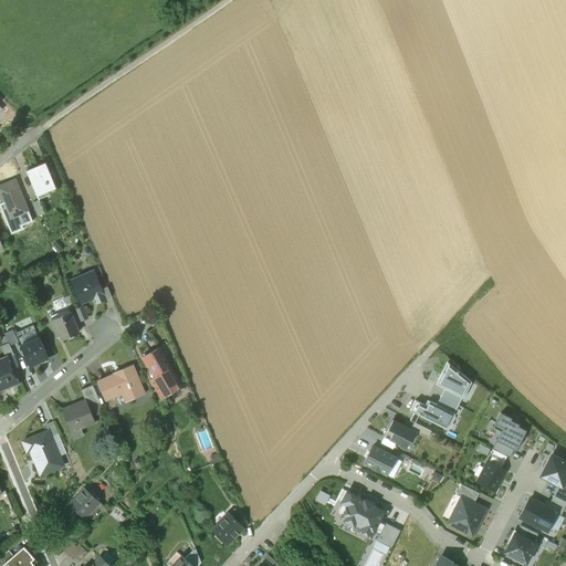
[(45,163),(27,170),(37,196),(55,188),(45,163)]
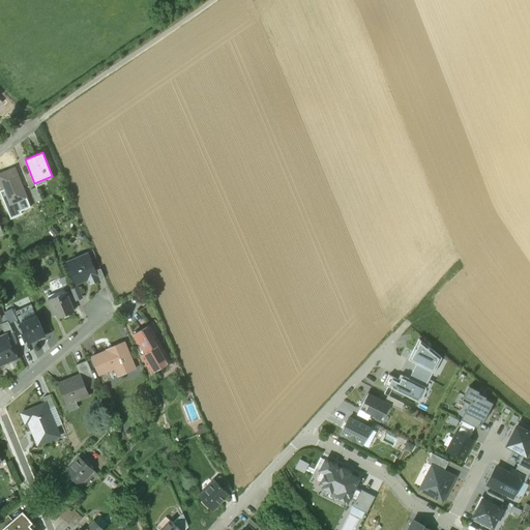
[(15,167),(0,173),(0,181),(0,183),(1,185),(2,184),(4,189),(0,190),(0,192),(11,218),(22,214),(21,211),(30,207),(27,198),(15,167)]
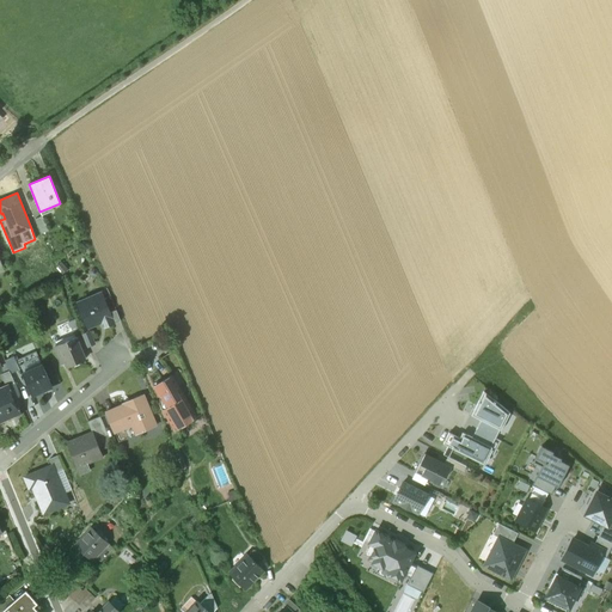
[(48,231),(42,216),(35,219),(41,234),(48,231)]
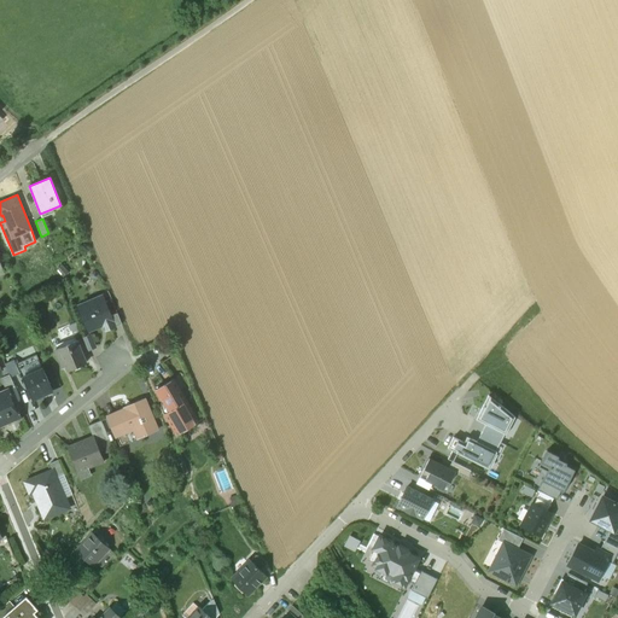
[(104,298),(93,302),(93,303),(80,309),(88,331),(103,326),(105,331),(115,327),(111,316),(104,298)]
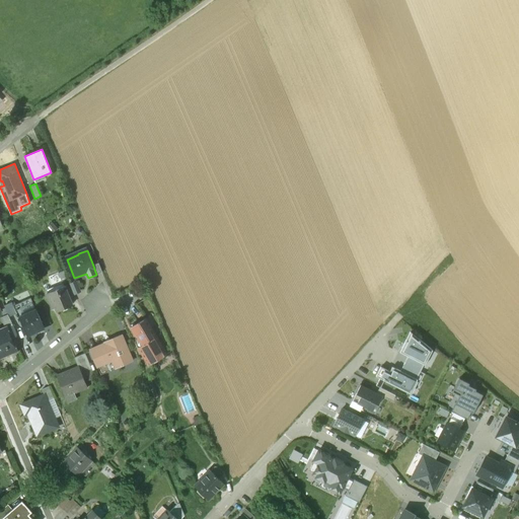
[(102,273),(98,264),(93,266),(96,275),(102,273)]
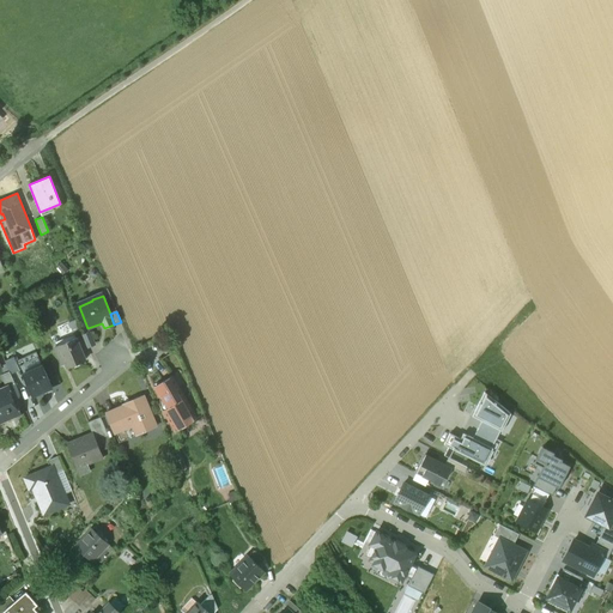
[(82,332),(76,320),(70,322),(74,334),(82,332)]
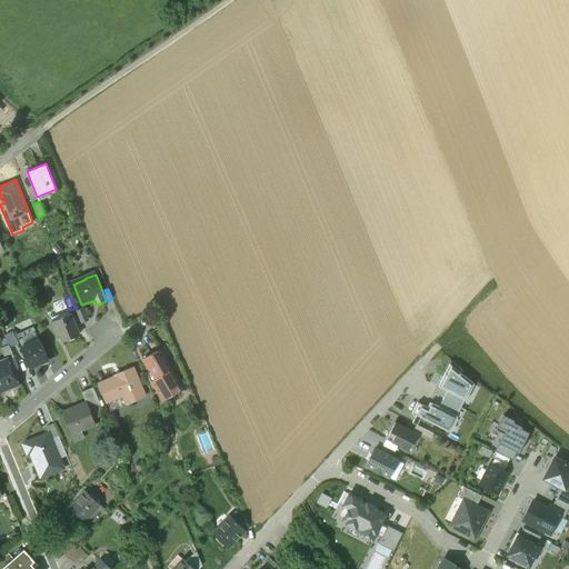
[(83,308),(77,310),(81,321),(88,319),(83,308)]
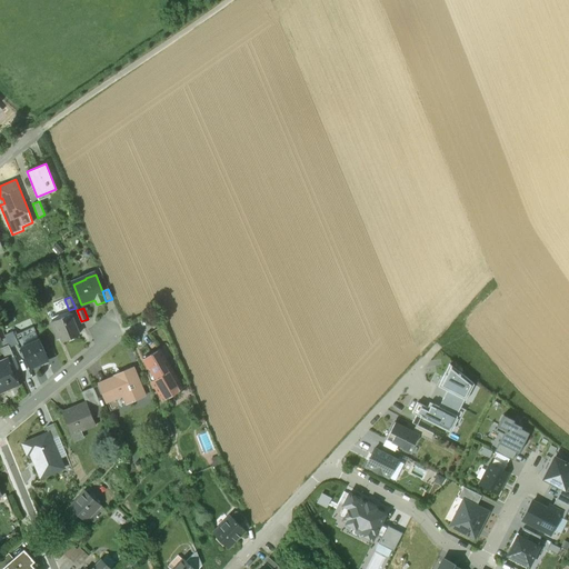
[(70,313),(51,322),(56,333),(59,332),(63,341),(79,335),(70,313)]
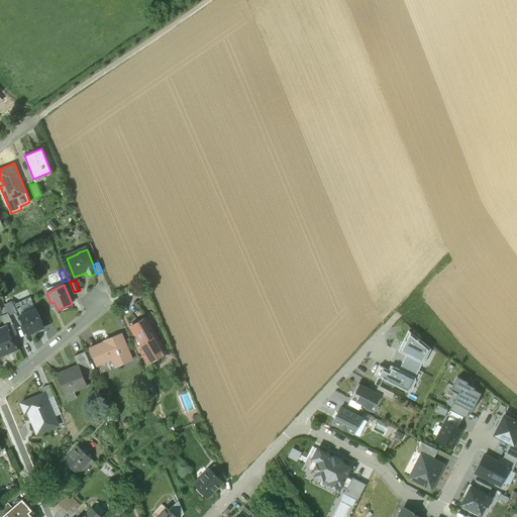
[(20,315),(35,308),(31,298),(13,305),(16,312),(15,312),(16,316),(20,315)]
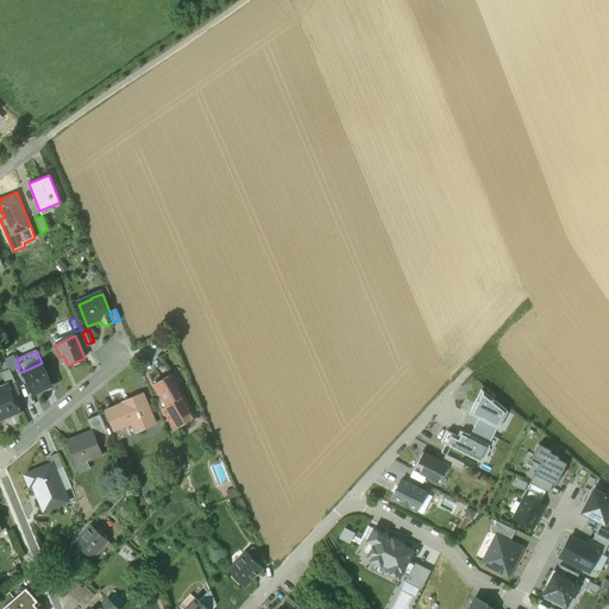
[(14,355),(5,358),(11,371),(18,368),(19,368),(16,359),(14,355)]
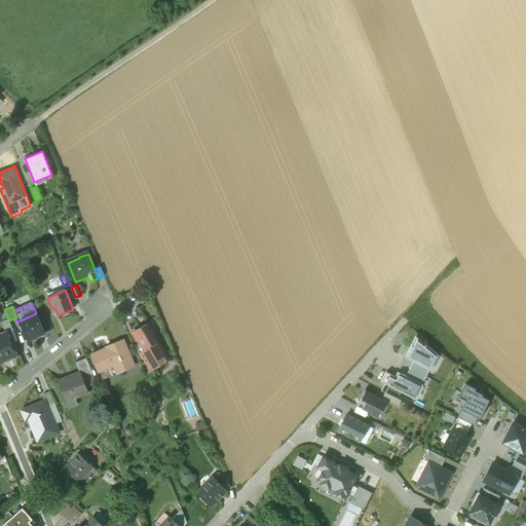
[(36,313),(21,321),(28,339),(44,332),(36,313)]
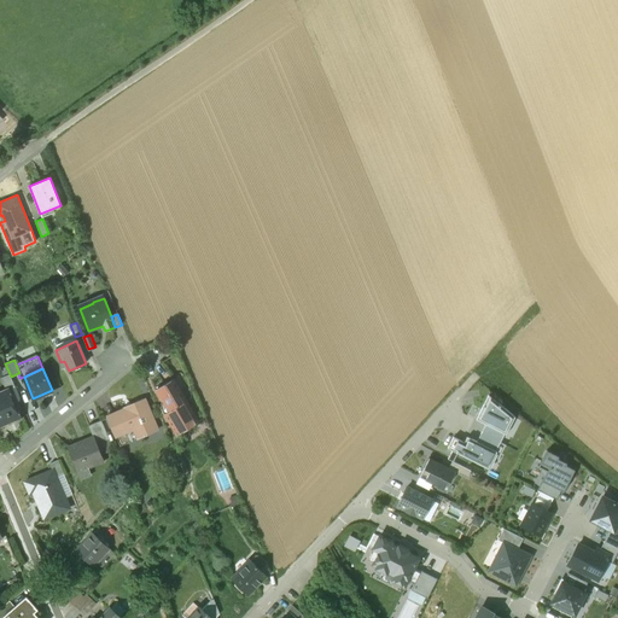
[(176,385),(167,390),(164,385),(157,390),(169,412),(165,414),(176,431),(196,419),(176,385)]
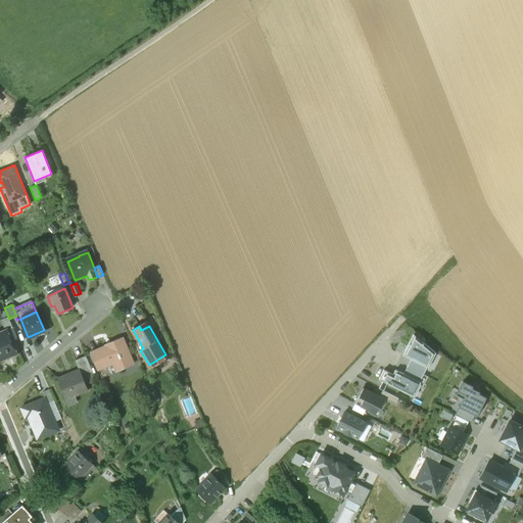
[(7,329),(0,331),(0,361),(17,353),(7,329)]
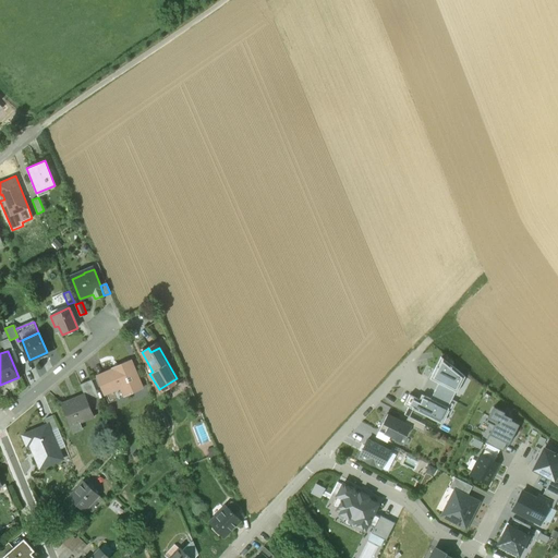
[(438,384),(456,392),(457,392),(465,376),(440,358),(429,379),(438,384)]
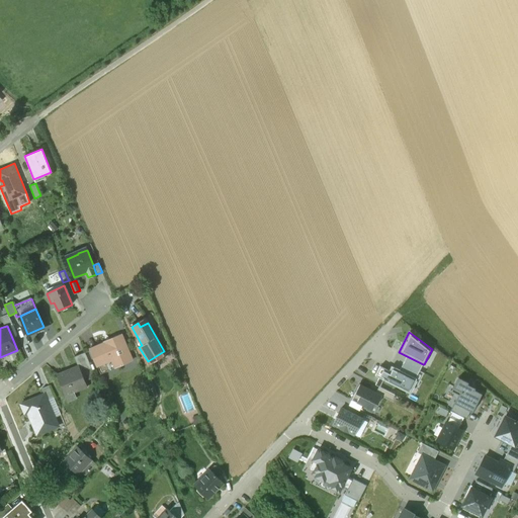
[(109,341),(90,349),(97,366),(116,358),(119,366),(133,360),(121,335),(109,340),(109,341)]
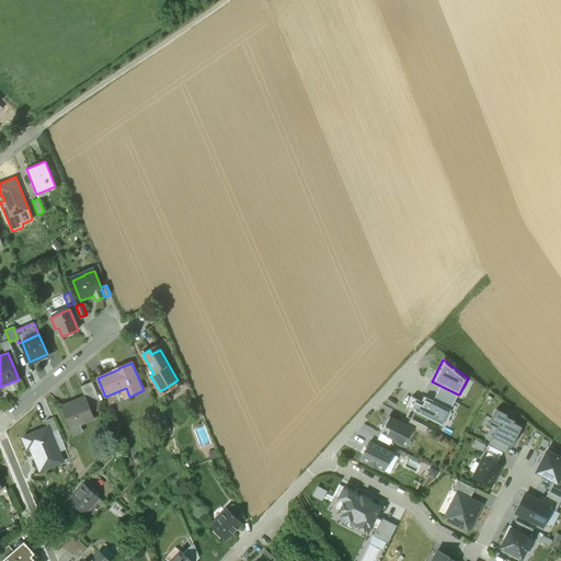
[(92,381),(80,386),(84,397),(86,397),(92,413),(103,409),(92,381)]
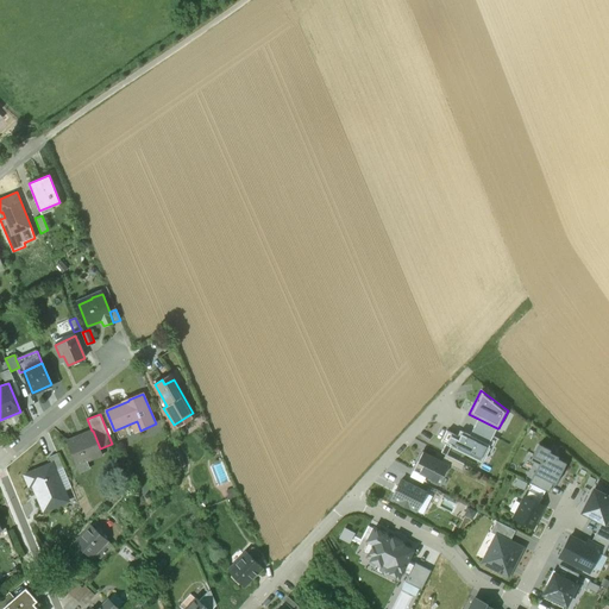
[(497,428),(478,419),(475,427),(493,437),(497,428)]
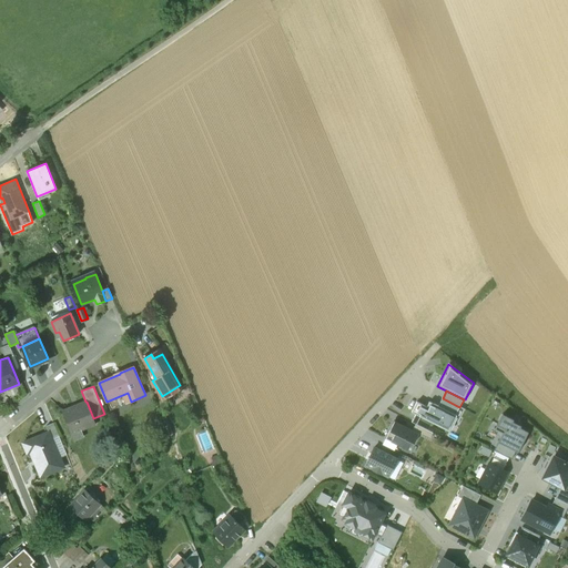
[(438,406),(456,415),(459,407),(443,398),(438,406)]
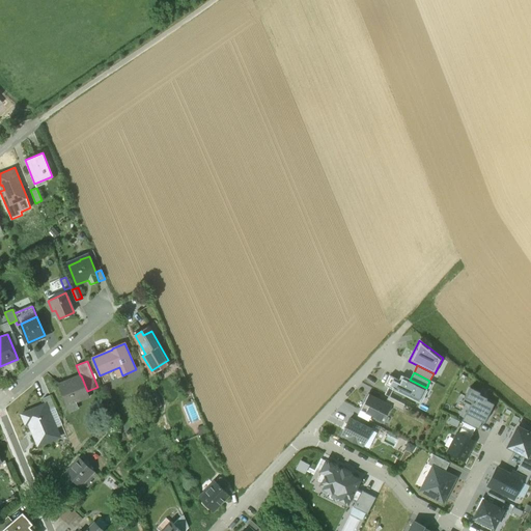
[(80,375),(58,385),(67,406),(89,396),(87,391),(81,375),(80,375)]
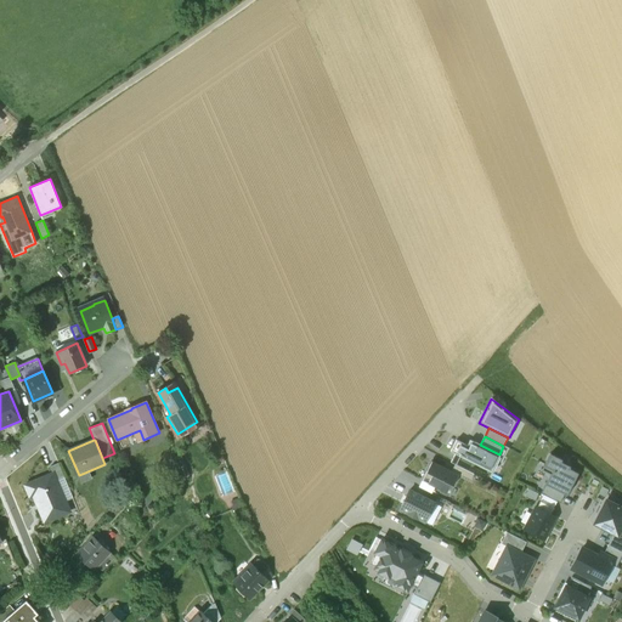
[(499,454),(480,445),(470,440),(468,446),(457,440),(451,451),(491,473),(501,454),(499,454)]
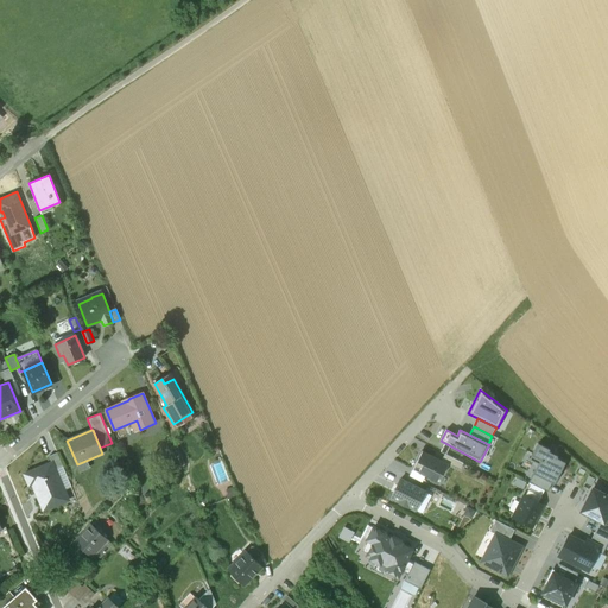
[(533,474),(552,483),(555,485),(567,461),(549,451),(550,449),(538,444),(531,460),(538,464),(533,474)]
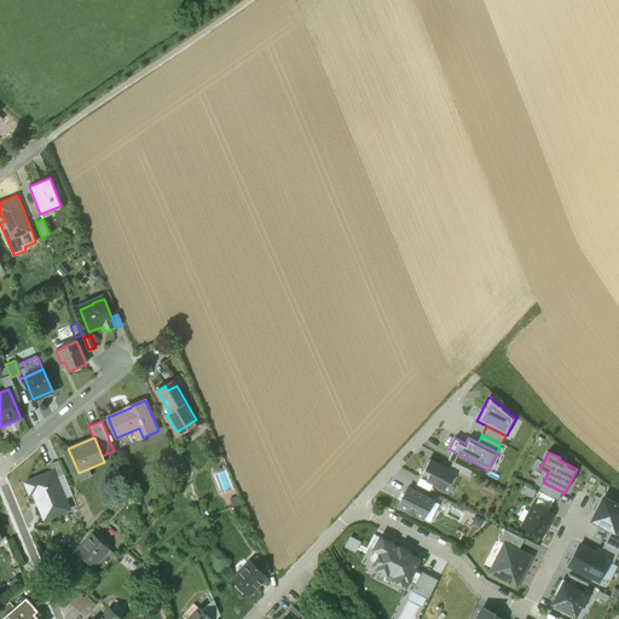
[(449,469),(429,460),(420,479),(445,492),(455,472),(449,469)]
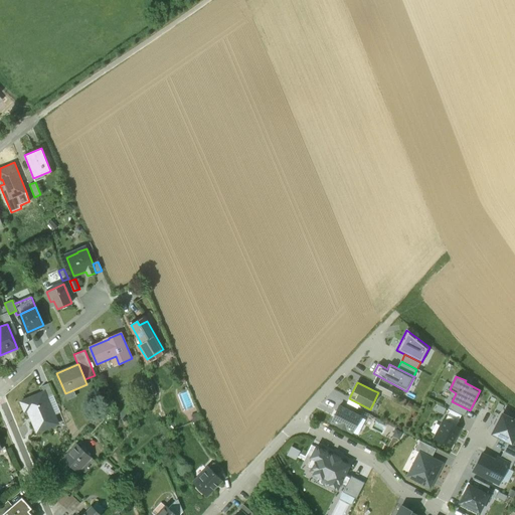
[(49,384),(41,386),(44,392),(47,397),(53,395),(49,384)]
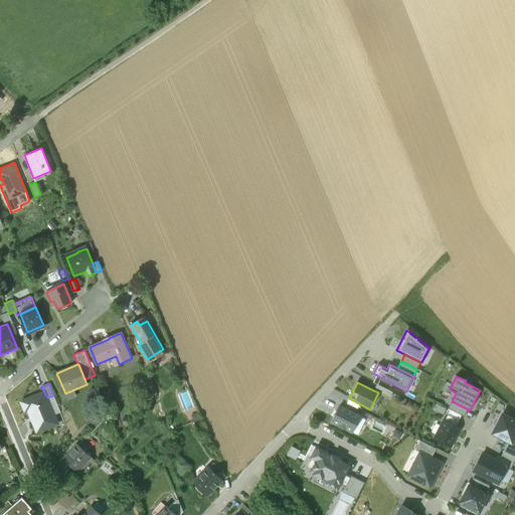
[(392,393),(376,385),(373,390),(378,392),(390,398),(392,393)]
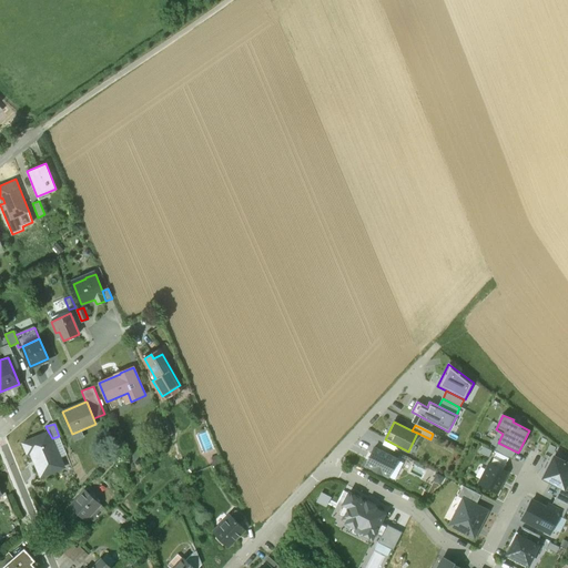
[(49,433),(23,443),(28,454),(31,453),(41,477),(63,468),(52,438),(49,433)]
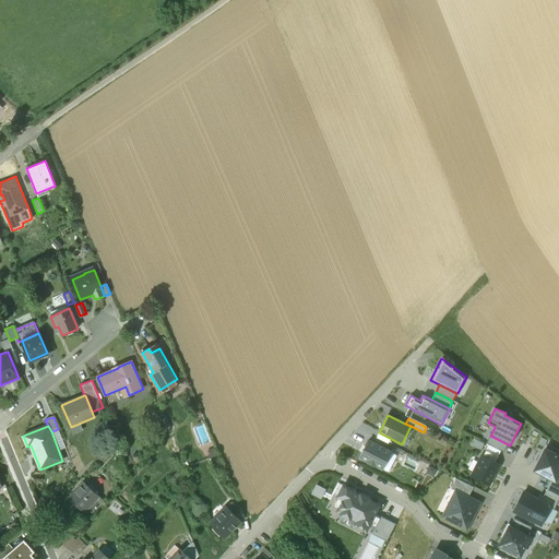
[(508,444),(490,436),(486,443),(503,452),(508,444)]
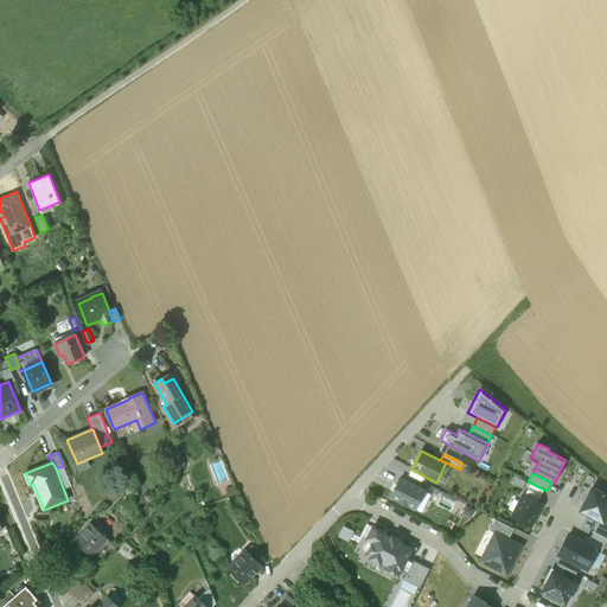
[(525,487),(528,481),(515,477),(512,483),(525,487)]
